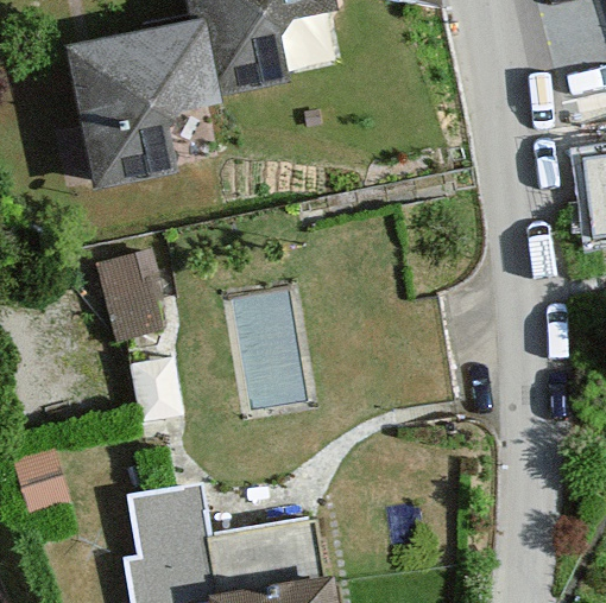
[(189,0),(190,8),(62,31),(89,182),(181,166),(169,102),(341,73),(327,0),(189,0)]
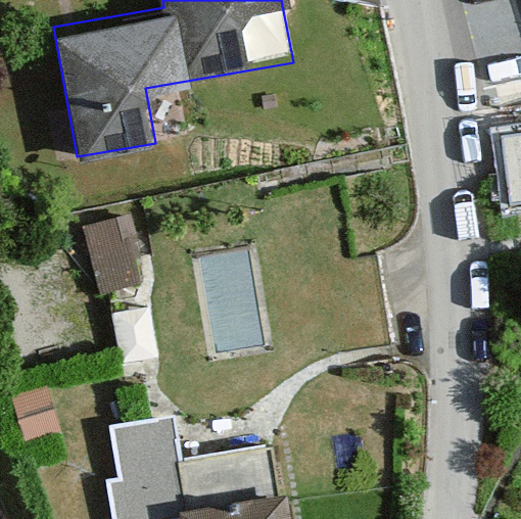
[(520,128),(499,132),(511,211),(520,209),(520,128)]
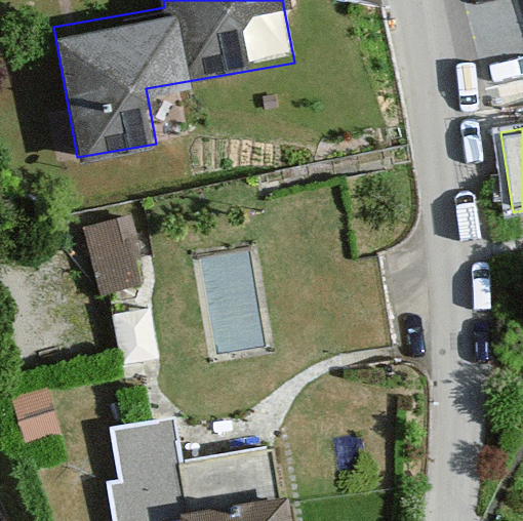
[(137,214),(93,224),(107,291),(151,283),(137,214)]
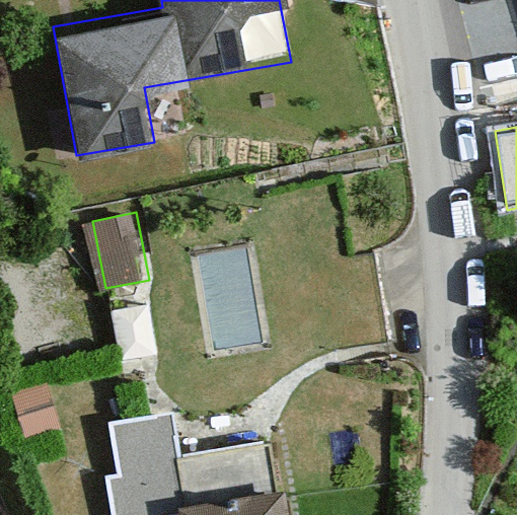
[(158,514),(156,496),(190,490),(175,410),(107,422),(124,514),(158,514)]
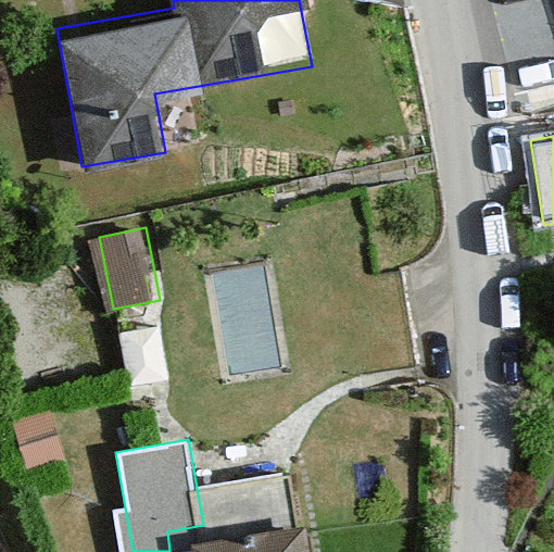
[(300,551),(298,536),(204,551),(300,551)]
